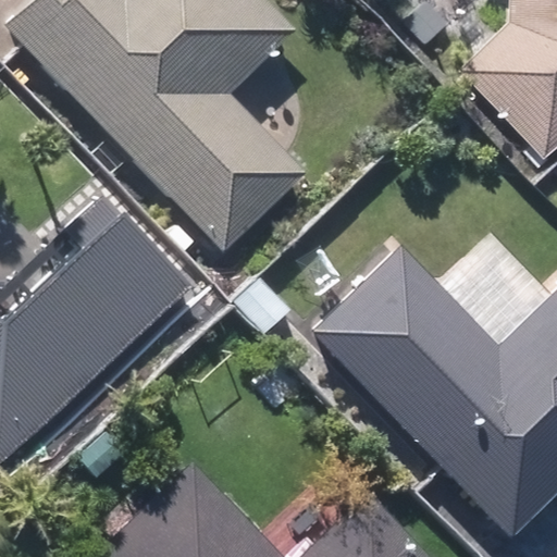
[(29,0),(2,27),(221,251),(300,175),(223,95),(288,31),(259,0),(29,0)]
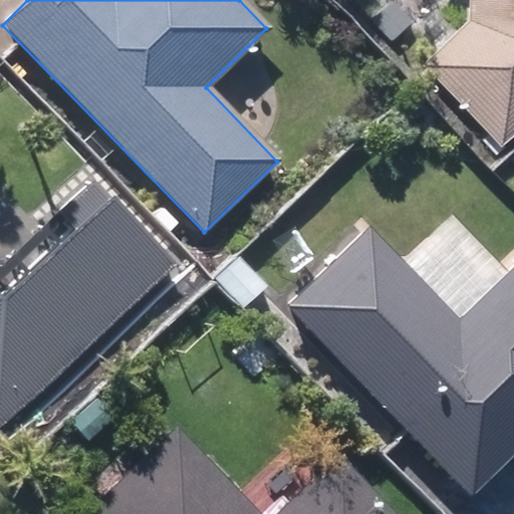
[(421,64),(500,147),(513,132),(513,0),(466,0),(466,21),(421,64)]
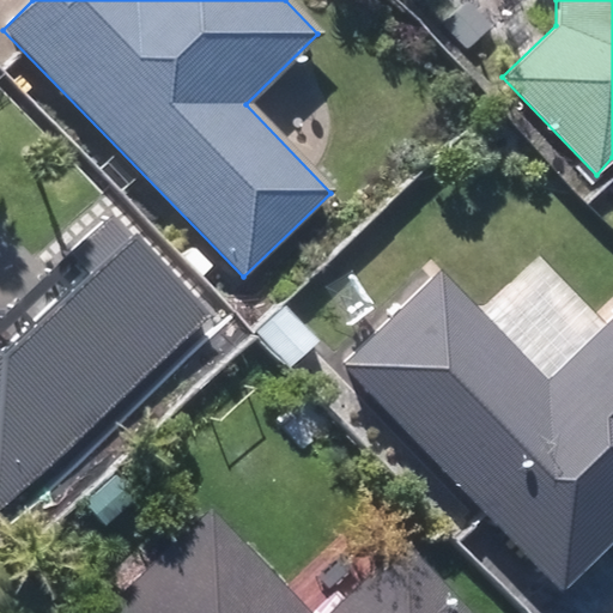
[(0,505),(202,320),(108,218),(0,315),(0,505)]
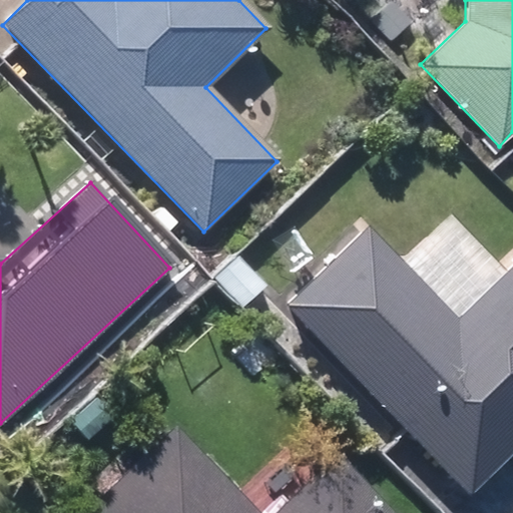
[(473,488),(512,449),(512,266),(508,271),(461,318),(403,259),(368,223),(289,304),(473,488)]
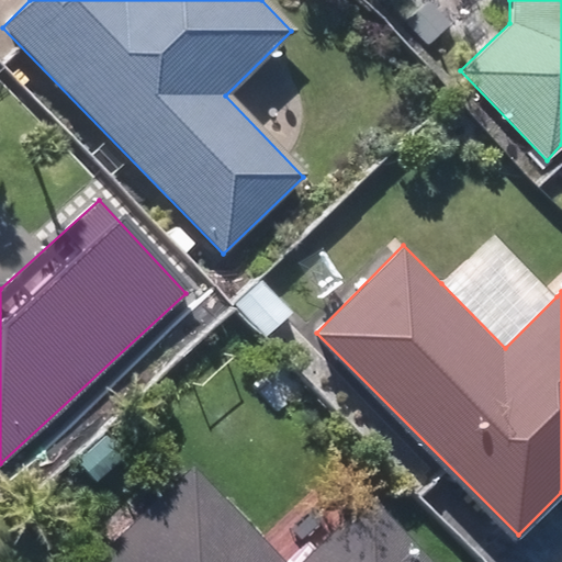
[(236,304),(266,334),(289,312),(260,280),(236,304)]
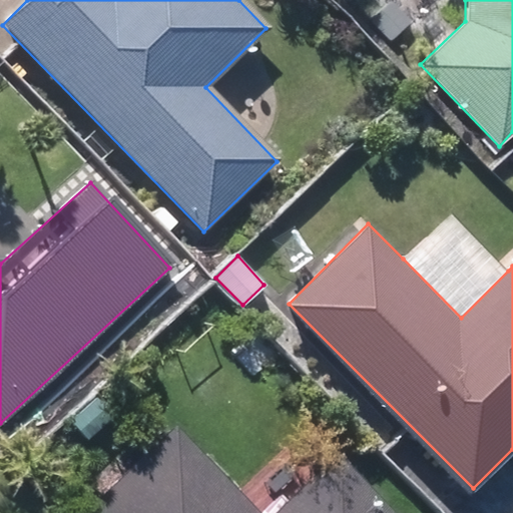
[(69,422),(84,440),(109,417),(94,399),(69,422)]
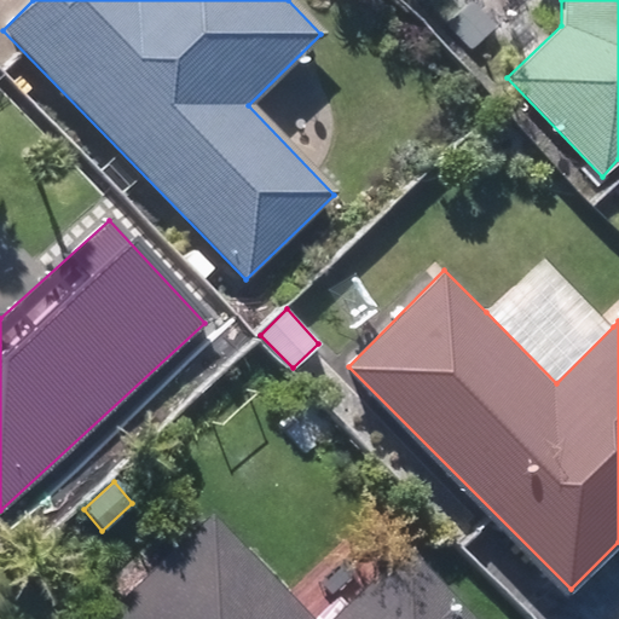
[(98,618),(470,618),(403,550),(334,618),(310,618),(206,513),(98,618)]
